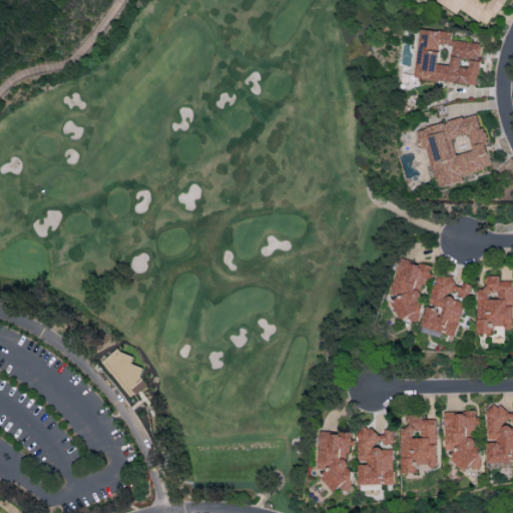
[(478,84),(479,60),(470,60),(469,67),(459,66),(460,56),(480,58),(481,42),(451,40),(451,31),(419,29),(415,79),(478,84)]
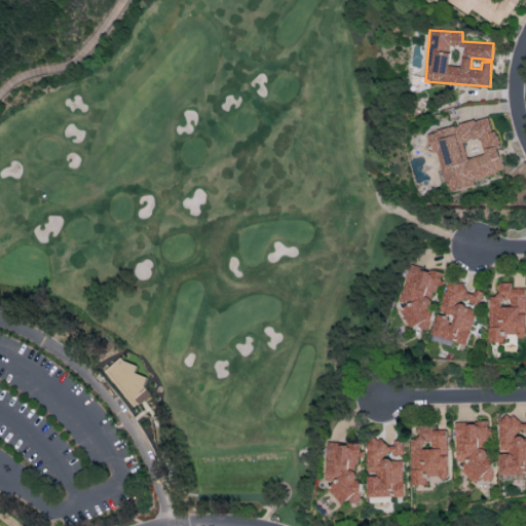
[(447,193),(475,185),(473,179),(503,171),(490,116),(430,132),(447,193)]
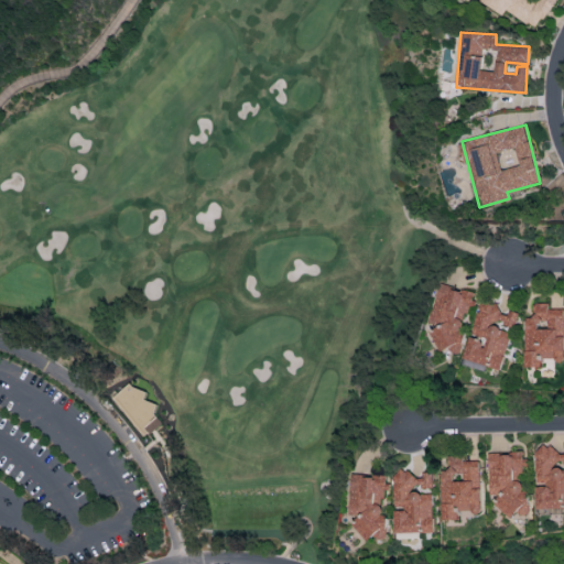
[(473,292),(443,284),(427,345),(459,354),(465,332),(463,331),(473,292)]
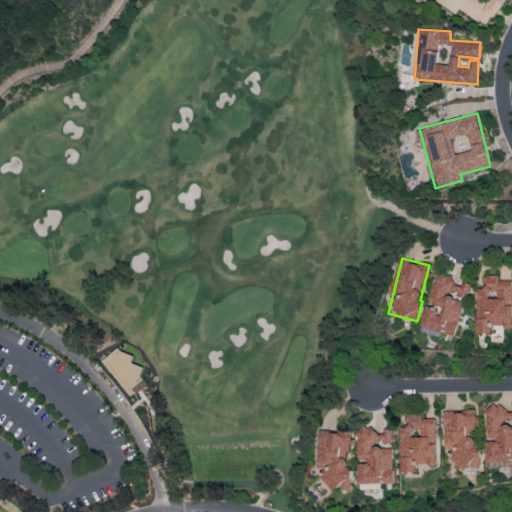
[(420,327),(456,335),(467,283),(460,281),(460,284),(449,282),(450,276),(435,273),(428,305),(425,304),(420,327)]
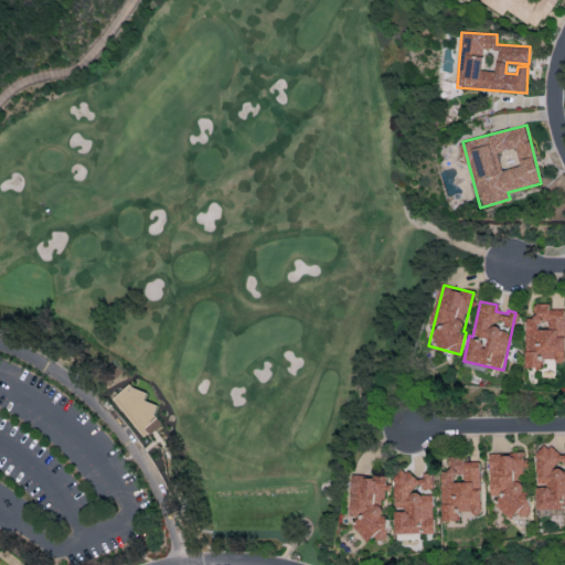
[(524,368),(541,368),(541,360),(564,360),(564,309),(548,309),(548,304),(534,304),(534,317),(524,317),(524,368)]
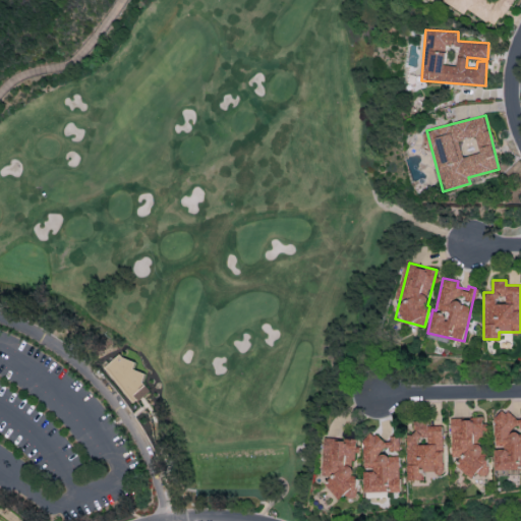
[(104,365),(128,404),(151,391),(126,352),(104,365)]
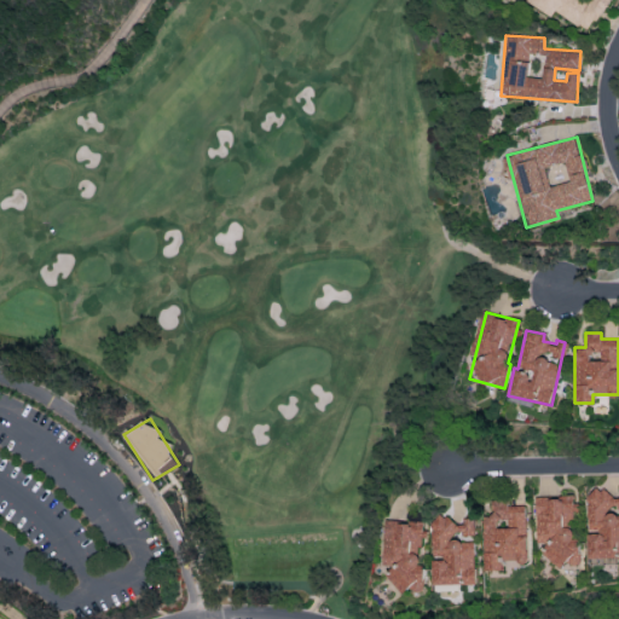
[(618,557),(618,491),(618,498),(607,498),(607,490),(586,491),(589,559),(618,557)]
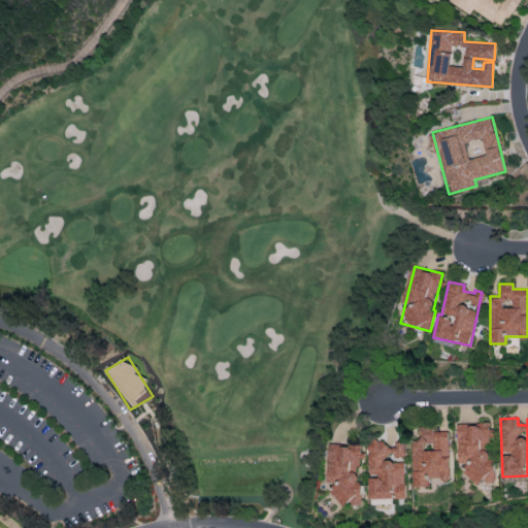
[(457,424),(457,465),(462,464),(463,475),(472,475),(472,482),(492,482),(491,446),(490,446),(489,423),(457,424)]
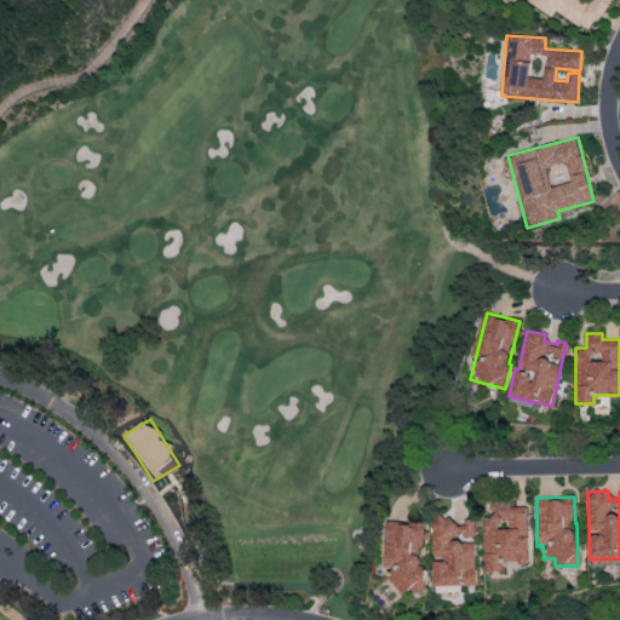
[(528,562),(526,506),(509,507),(509,500),(492,501),(493,516),(483,516),(484,572),(503,570),(503,563),(528,562)]
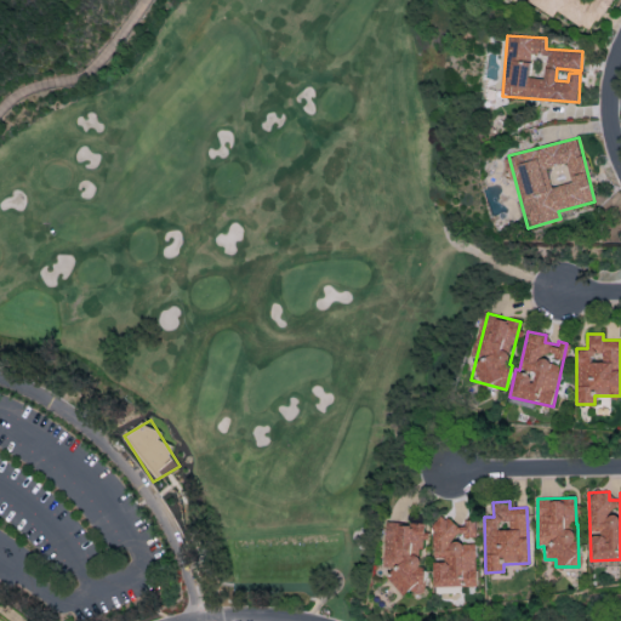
[(476,586),(474,541),(476,541),(474,519),(463,520),(432,522),(433,560),(434,587),(476,586)]
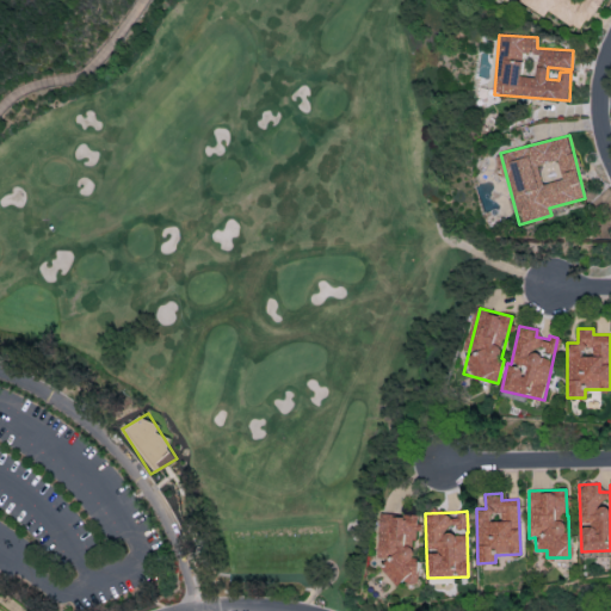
[(377,557),(387,557),(386,582),(415,584),(417,543),(415,543),(415,530),(419,530),(419,516),(380,513),(377,557)]
